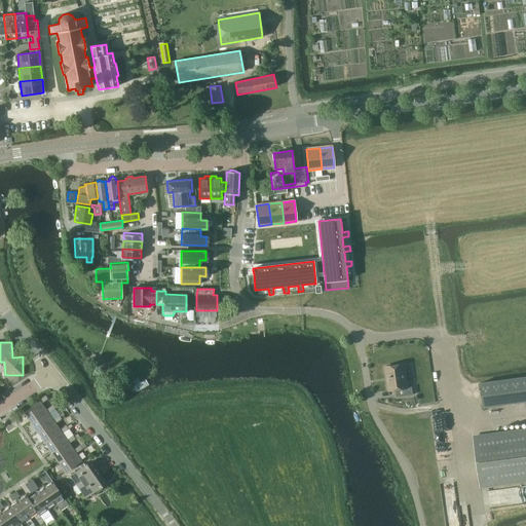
[(408,387),(405,364),(385,367),(388,390),(396,389),(397,397),(413,395),(412,386),(408,387)]
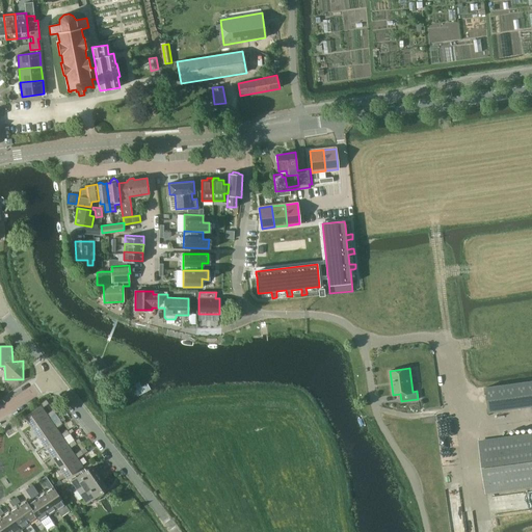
[(489,413),(531,406),(531,380),(485,387),(489,413)]
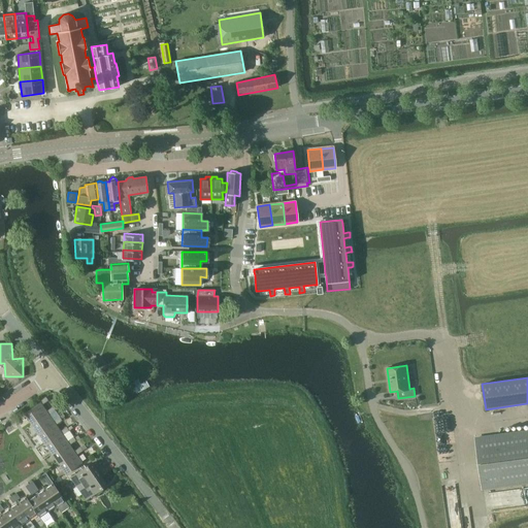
[(40,402),(24,414),(31,424),(54,408),(53,407),(46,411),(42,404),(48,400),(45,397),(39,401),(40,402)]
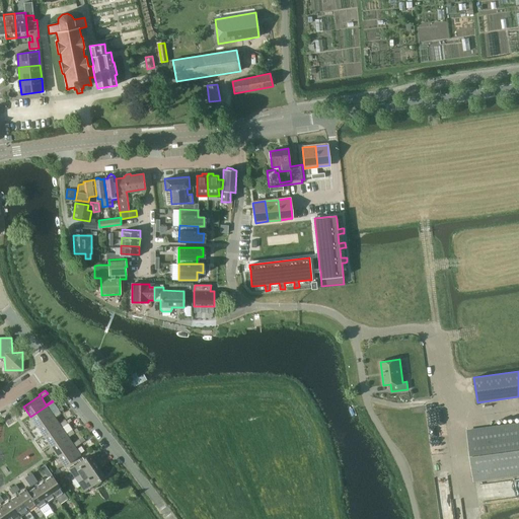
[(54,403),(53,401),(30,417),(38,427),(60,412),(59,410),(53,414),(48,408),(54,403)]
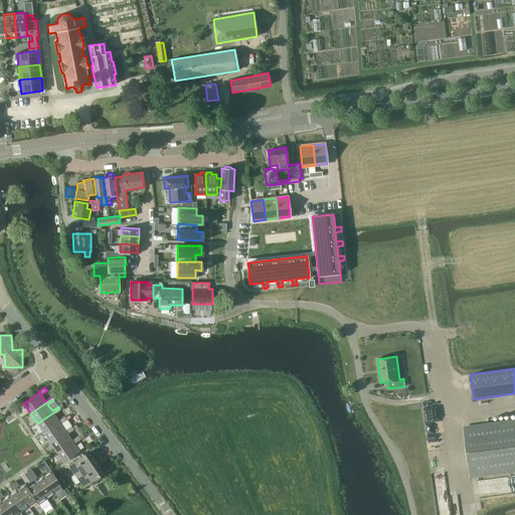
[(54,414),(60,410),(59,408),(37,423),(43,433),(65,417),(64,416),(58,420),(54,414)]
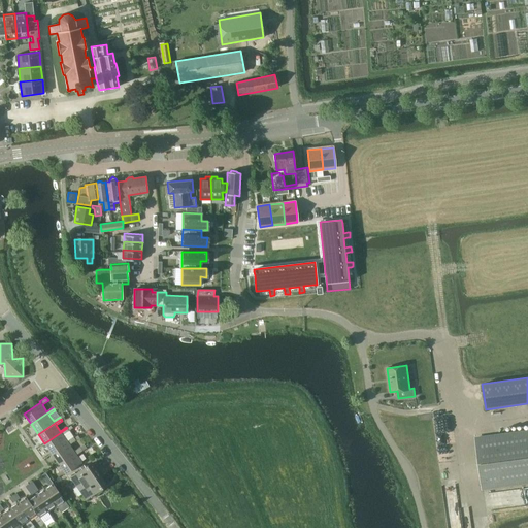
[(69,430),(67,428),(44,443),(52,454),(74,438),(73,437),(67,441),(63,434),(69,430)]
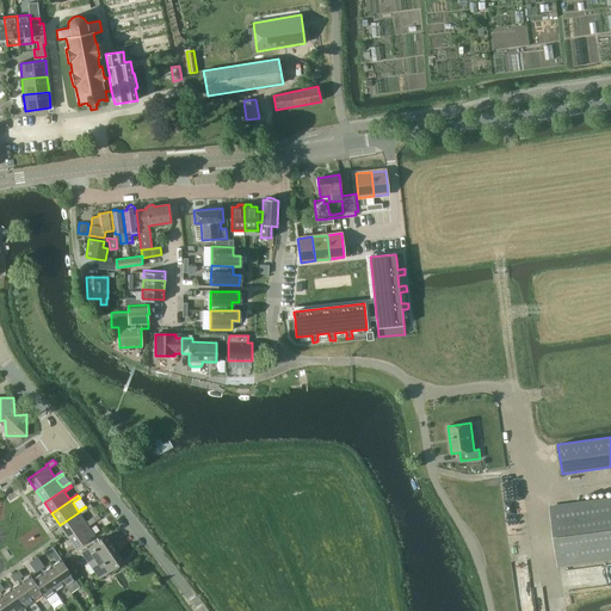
[(559,566),(610,557),(610,499),(551,507),(559,566)]
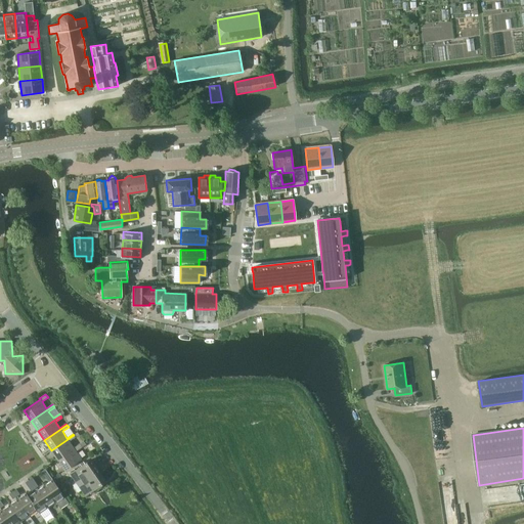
[(51,450),(58,461),(84,443),(83,441),(74,447),(69,441),(75,437),(74,435),(51,450)]
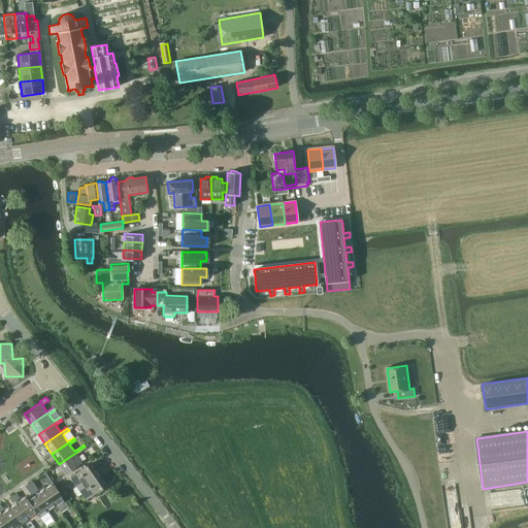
[(76,455),(86,448),(85,447),(59,464),(65,474),(81,463),(76,455)]
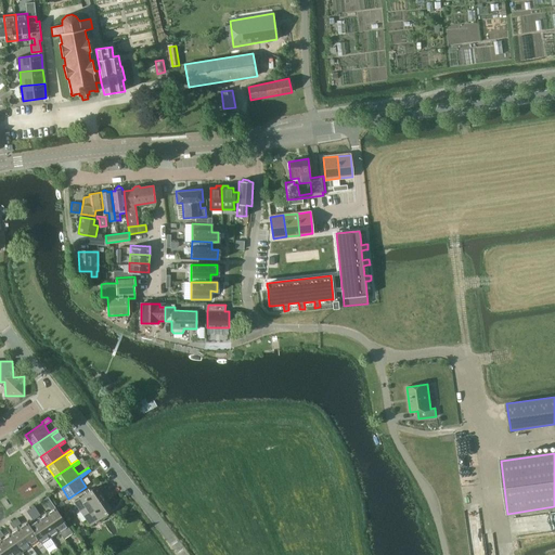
[(97,487),(74,502),(80,511),(103,495),(97,487)]
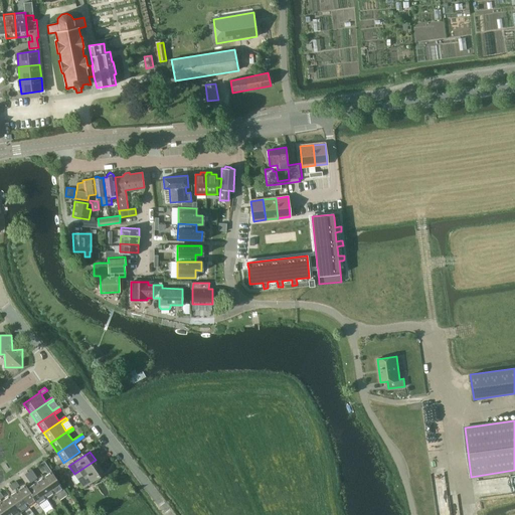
[(104,473),(96,460),(74,474),(83,487),(104,473)]
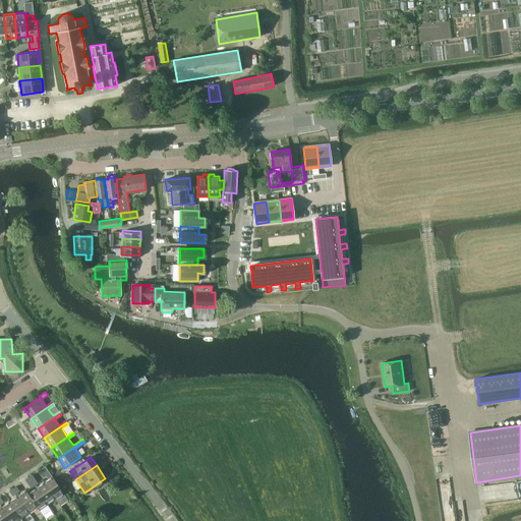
[(41,469),(48,479),(44,482),(56,500),(60,506),(68,501),(64,494),(52,476),(45,466),(41,469)]
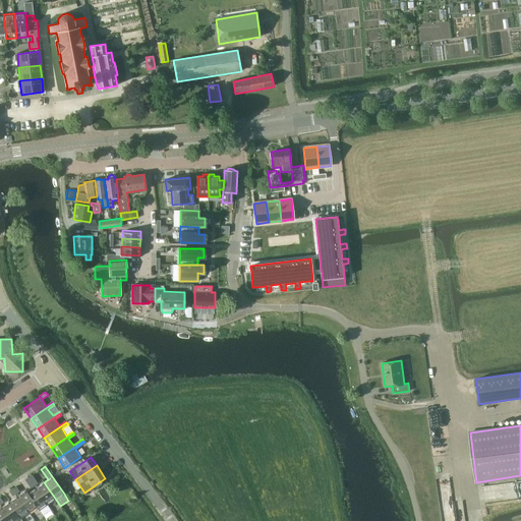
[(33,475),(29,477),(35,486),(38,483),(33,475)]
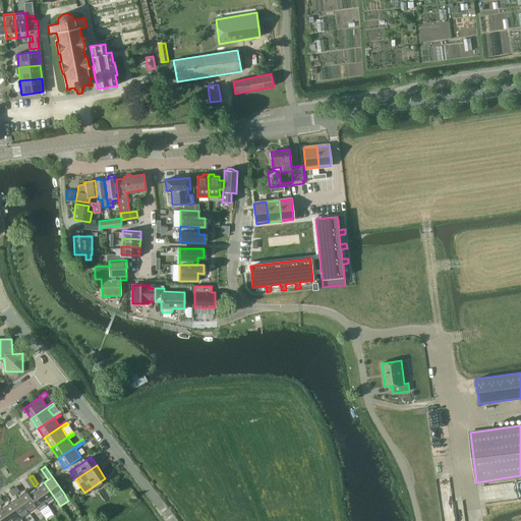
[(31,488),(35,486),(29,477),(24,480),(31,488)]
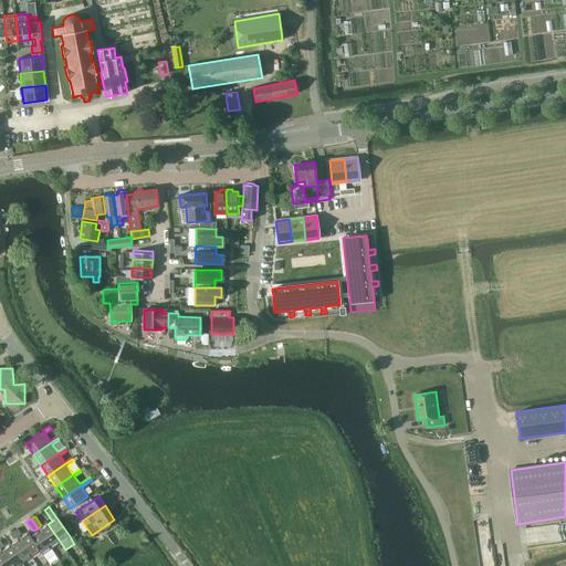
[(551,536),(551,542),(565,540),(565,521),(538,525),(540,537),(551,536)]
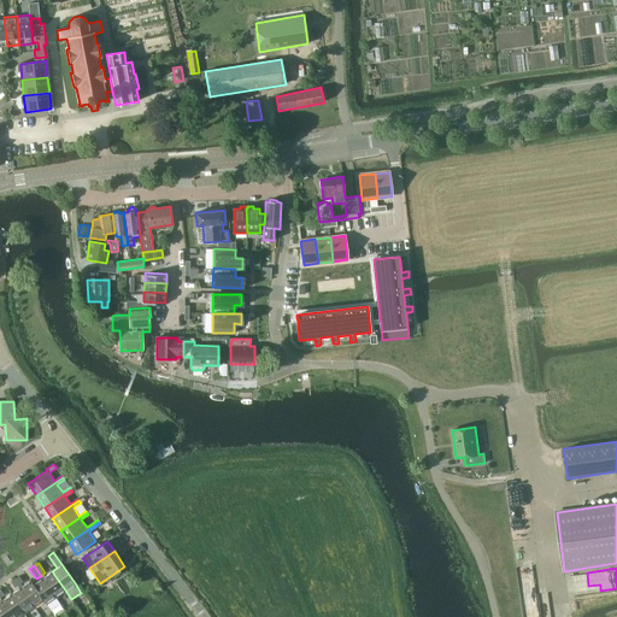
[(57,598),(66,592),(52,571),(47,575),(42,577),(57,598)]
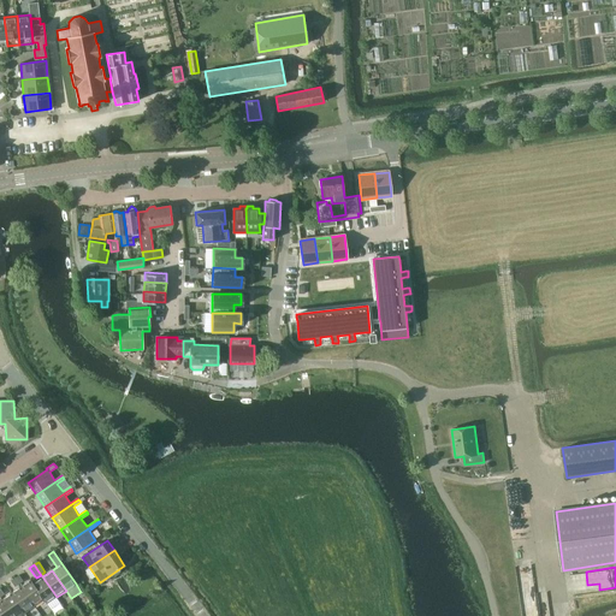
[(42,576),(37,580),(33,584),(45,599),(43,600),(46,604),(57,597),(42,576)]
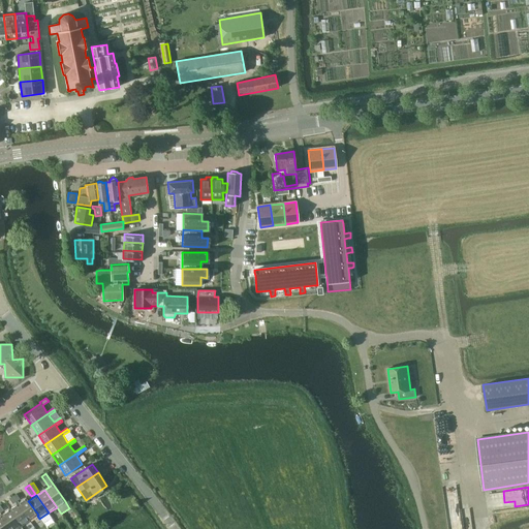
[(22,501),(18,503),(30,521),(37,516),(38,515),(28,501),(26,498),(22,501)]
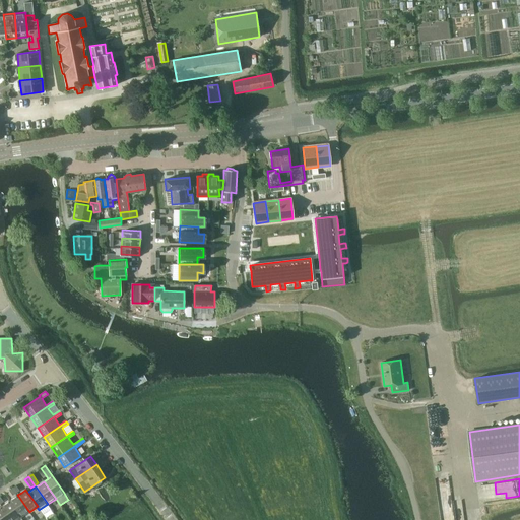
[(17,495),(14,498),(9,501),(21,517),(29,512),(17,495)]
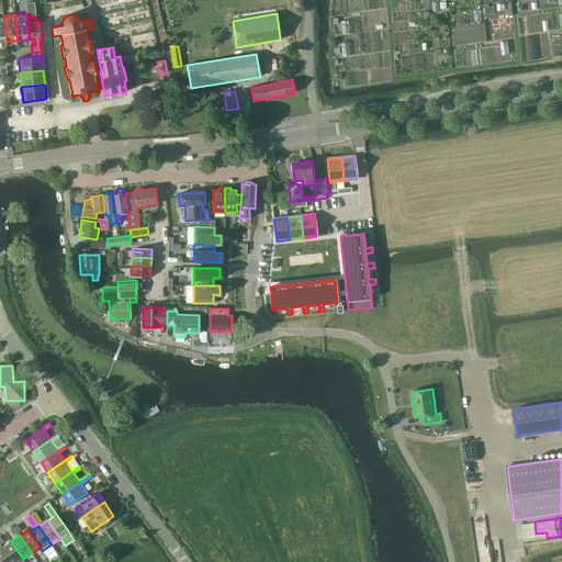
[(6,544),(1,547),(12,561),(19,561),(23,559),(10,541),(6,544)]
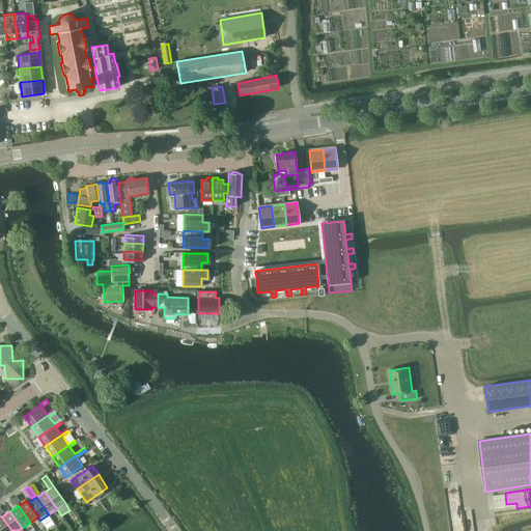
[(11,530),(1,516),(0,518),(0,530),(11,530)]
